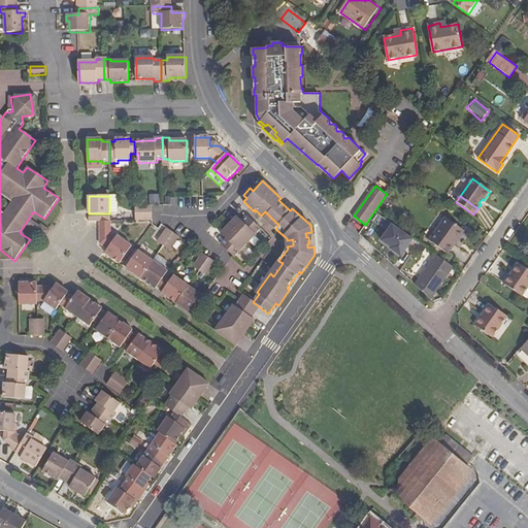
[(20,232),(22,234),(27,227),(36,233),(35,235),(44,241),(51,233),(41,226),(41,228),(31,221),(36,213),(33,211),(20,232)]
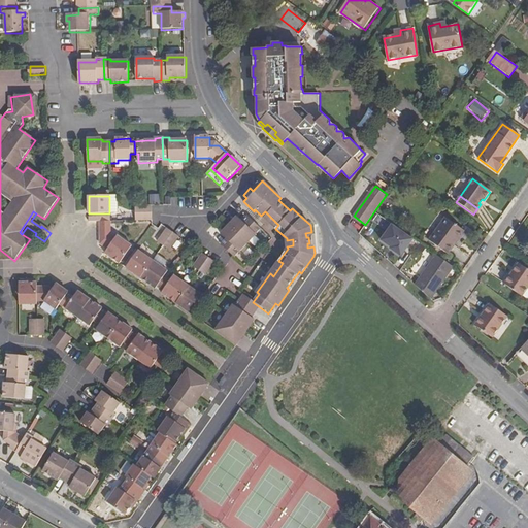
[(261,216),(275,229),(278,225),(265,211),(261,216)]
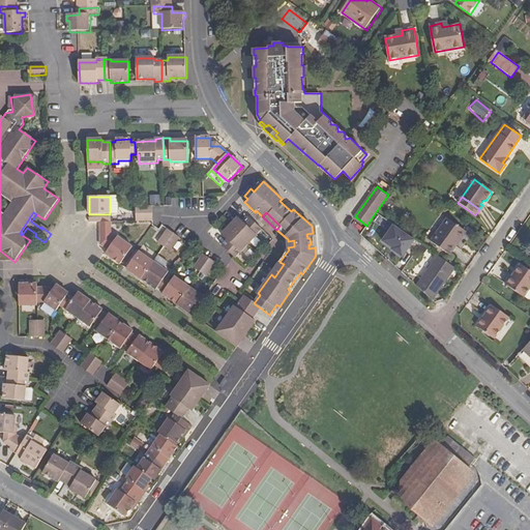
[(376,214),(371,221),(377,225),(381,218),(376,214)]
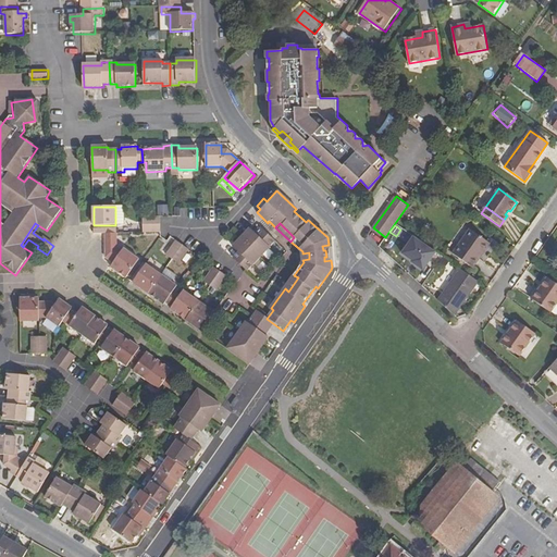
[(238,249),(235,251),(238,255),(234,260),(245,271),(248,273),(275,243),(261,230),(256,236),(254,233),(250,236),(247,233),(235,245),(238,249)]
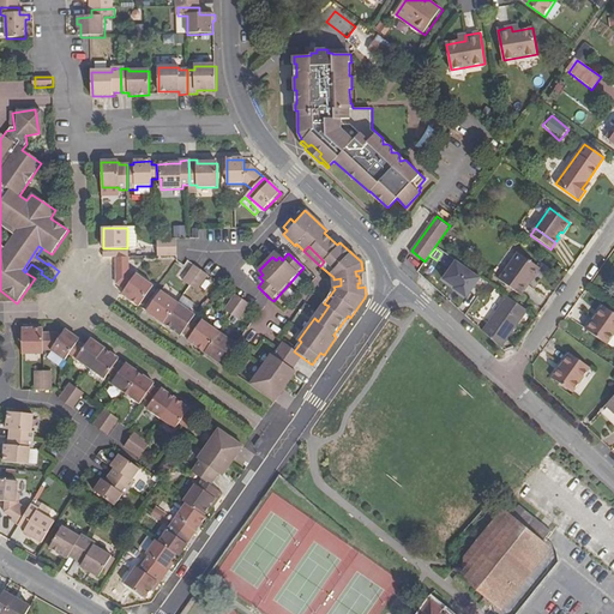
[(539,269),(517,253),(498,280),(521,295),(528,286),(525,283),(529,278),(531,280),(539,269)]
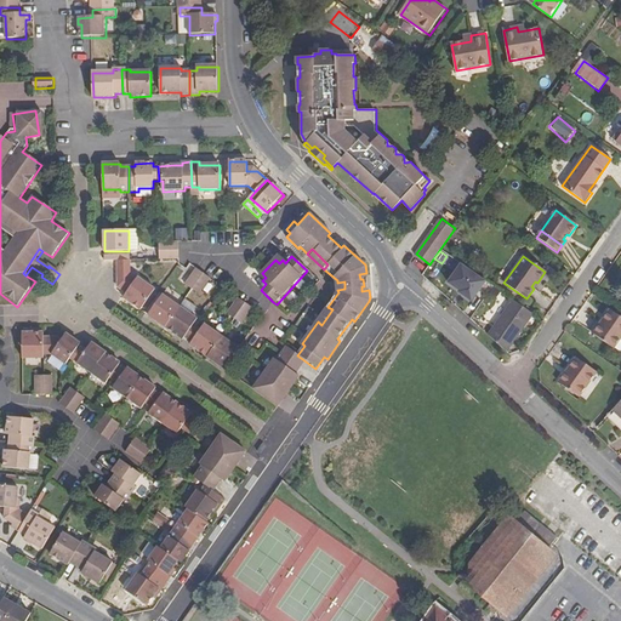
[(120,285),(120,261),(119,261),(117,261),(118,288),(127,295),(130,291),(120,285)]
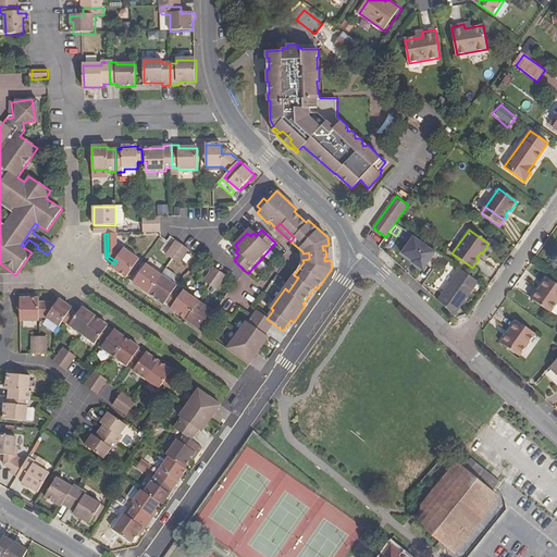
[(116,261),(114,264),(111,268),(127,280),(139,260),(125,249),(122,252),(116,248),(116,234),(108,234),(108,256),(116,261)]
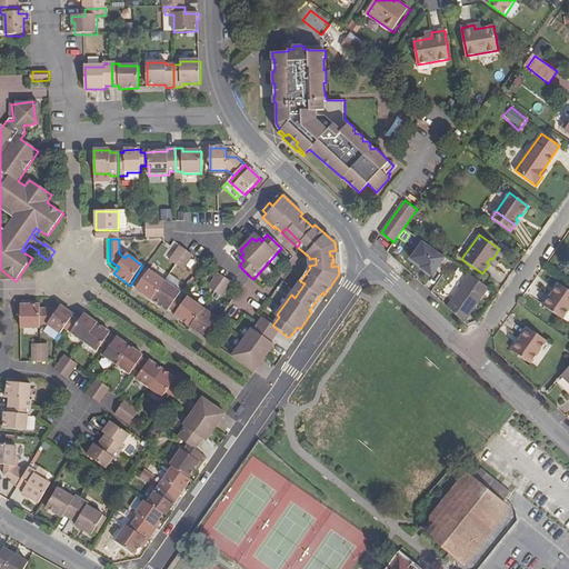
[(445,260),(420,242),(408,261),(418,269),(417,270),(430,279),(445,260)]
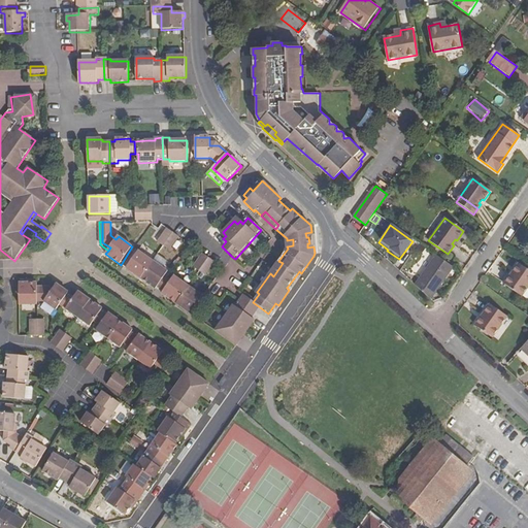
[(164,246),(173,232),(167,228),(158,242),(164,246)]
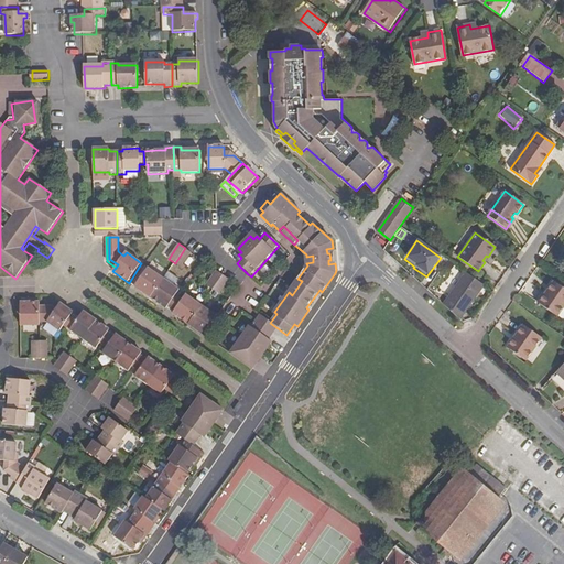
[(185,248),(175,263),(181,268),(192,253),(185,248)]
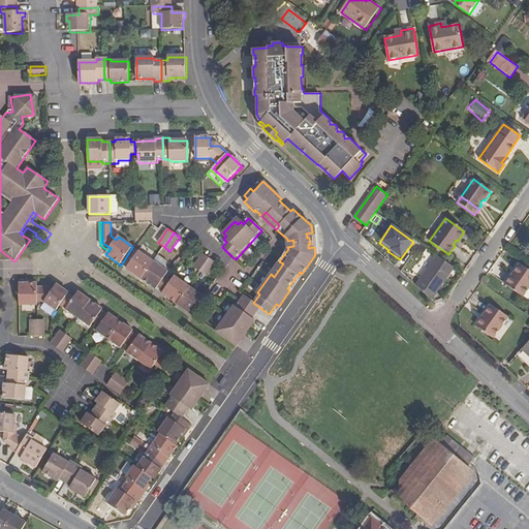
[(142,280),(154,261),(138,251),(126,269),(142,280)]
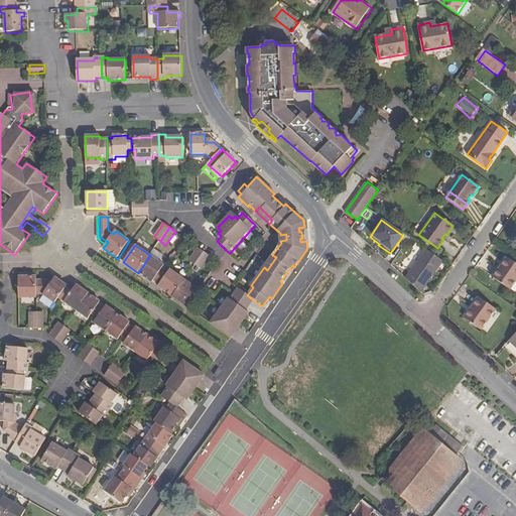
[(404,279),(419,291),(442,261),(422,247),(420,250),(424,253),(404,279)]
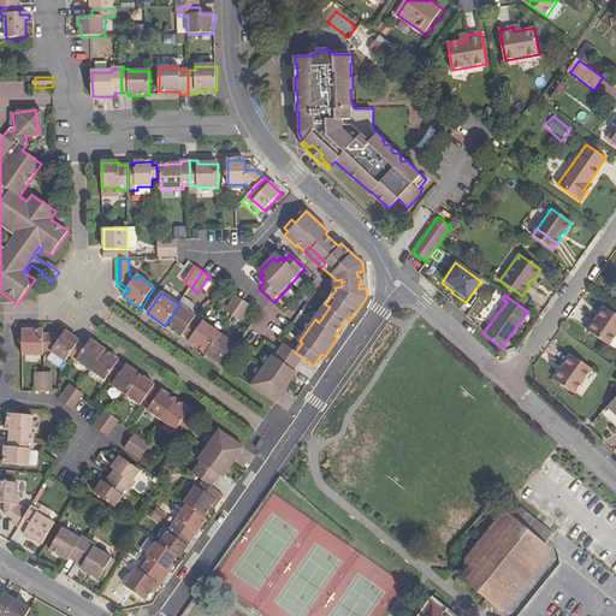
[(232,317),(243,301),(236,296),(225,312),(232,317)]
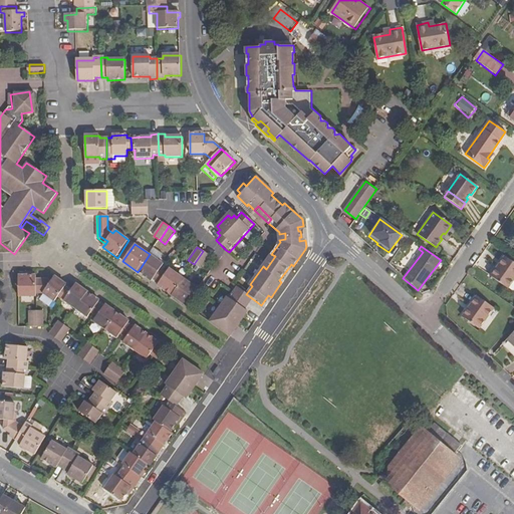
[(203,251),(194,264),(200,268),(209,255),(203,251)]
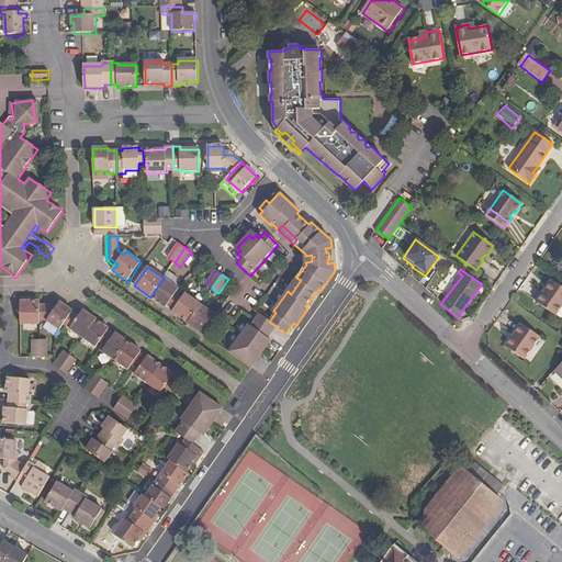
[(171,308),(178,298),(176,295),(179,290),(164,278),(150,298),(166,308),(168,306),(171,308)]
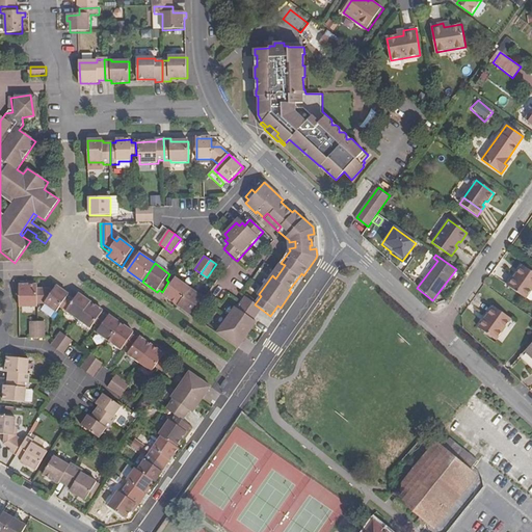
[(281,263),(272,275),(275,278),(285,265),(281,263)]
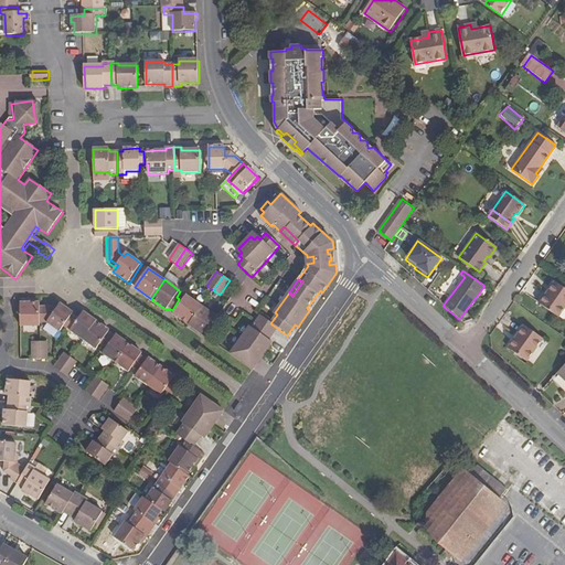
[(564,309),(564,290),(554,283),(539,306),(558,319),(564,309)]
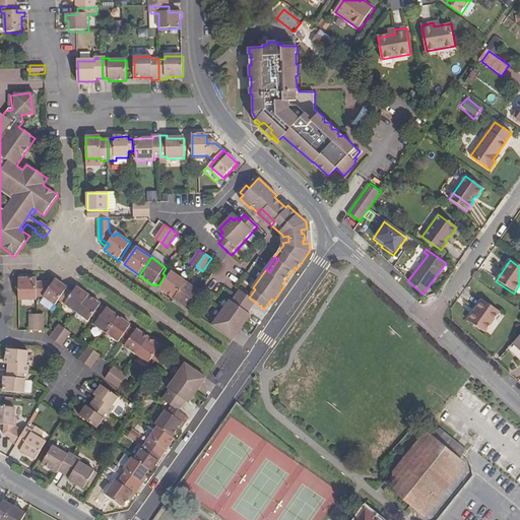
[(174,300),(186,282),(172,271),(168,277),(165,275),(158,285),(160,287),(159,289),(174,300)]
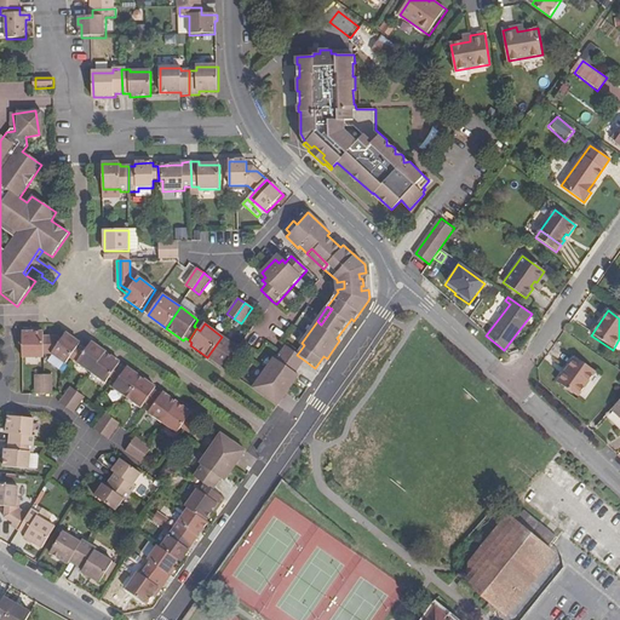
[(45,354),(44,336),(44,333),(23,333),(23,359),(44,359),(45,354)]
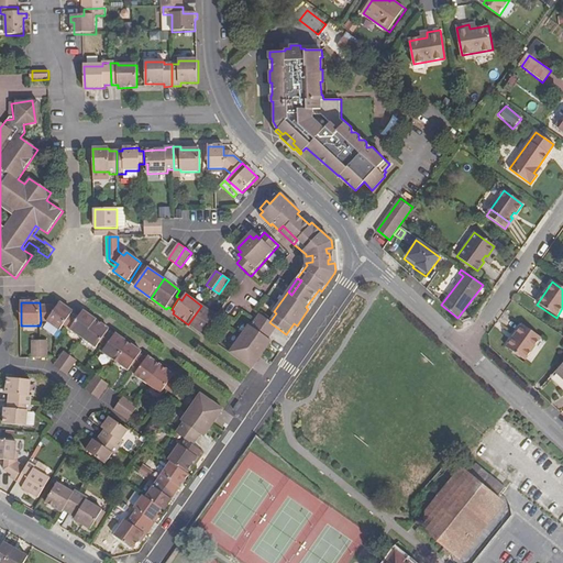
[(65,326),(72,316),(74,312),(62,304),(58,309),(52,305),(40,305),(41,321),(48,321),(62,330),(65,326)]
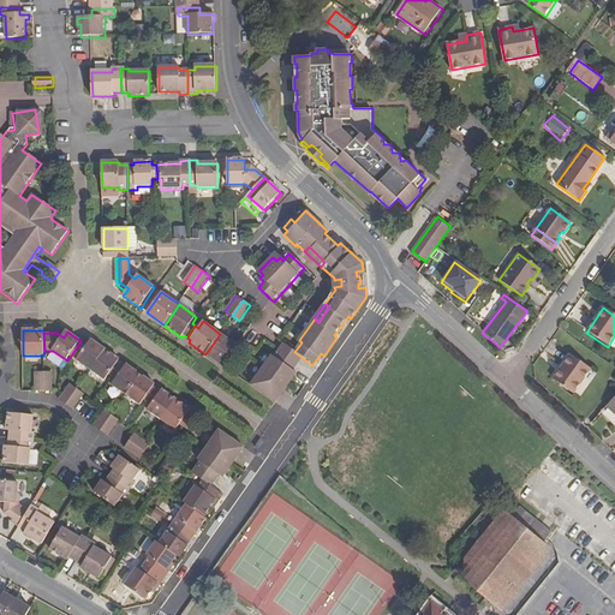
[(220,334),(206,354),(224,366),(238,346),(220,334)]
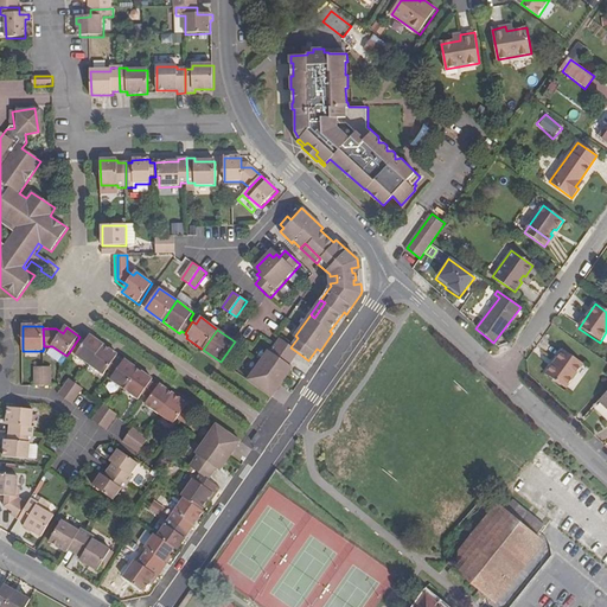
[(90,365),(104,346),(90,336),(87,342),(84,345),(77,356),(90,365)]
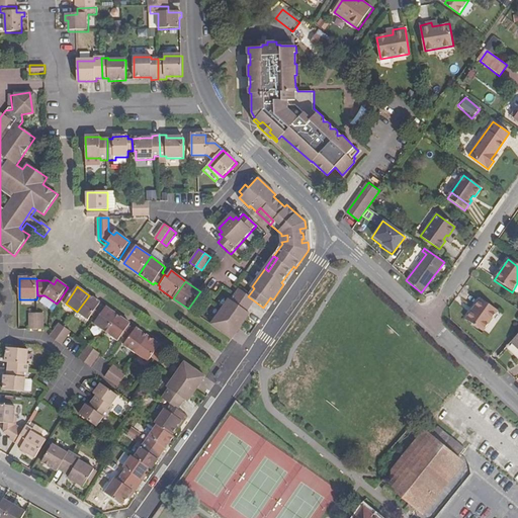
[(63,301),(69,292),(66,290),(60,299),(63,301)]
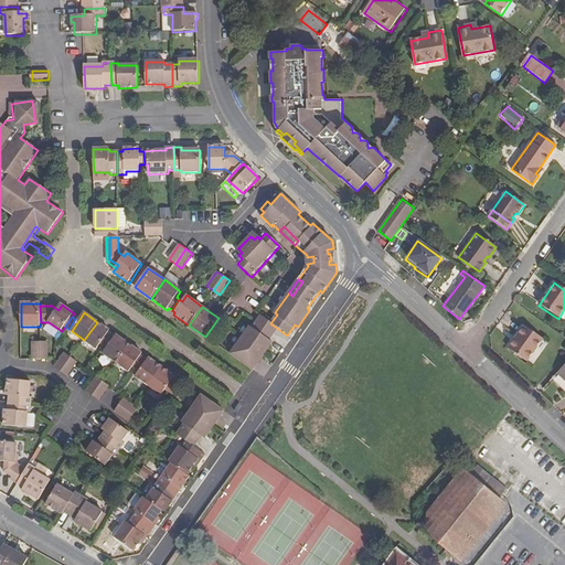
[(278,329),(270,323),(260,317),(257,321),(275,333),(278,329)]
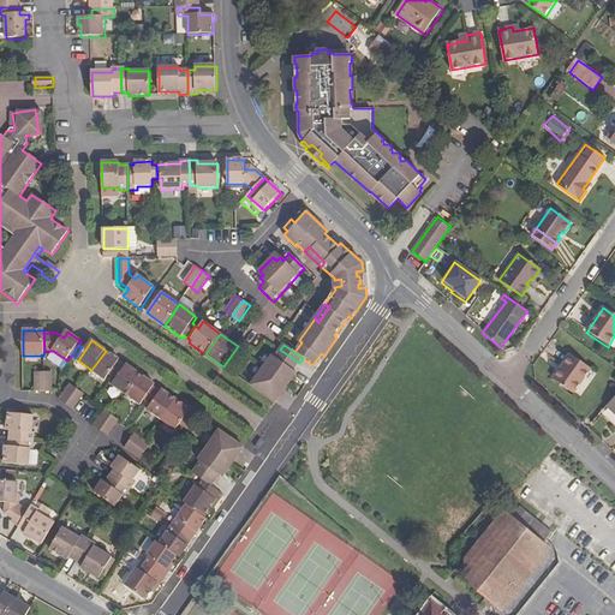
[(78,360),(85,350),(82,347),(75,358),(78,360)]
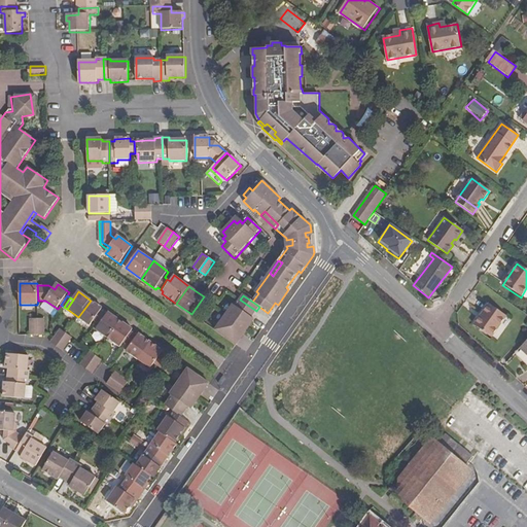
[(249,320),(251,318),(256,311),(240,300),(236,307),(233,305),(214,330),(237,346),(244,336),(253,323),(249,320)]
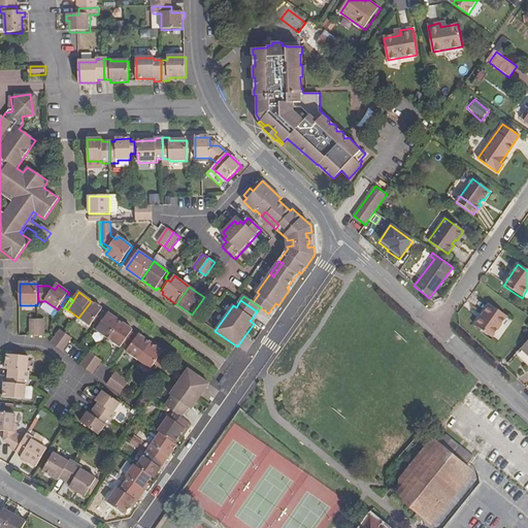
[(95,326),(104,314),(101,311),(102,309),(91,301),(78,318),(91,326),(92,324),(95,326)]
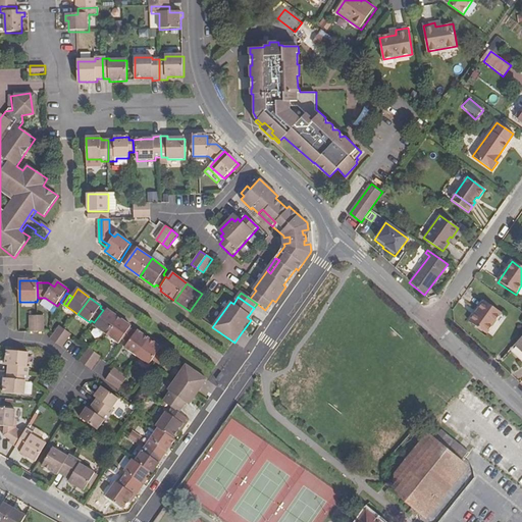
[(502,314),(483,302),(469,322),(486,334),(502,314)]
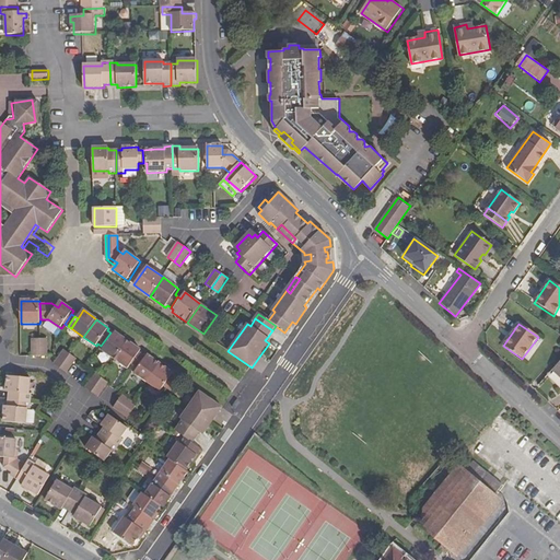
[(115,359),(128,341),(116,334),(114,336),(111,333),(101,346),(103,348),(102,350),(115,359)]
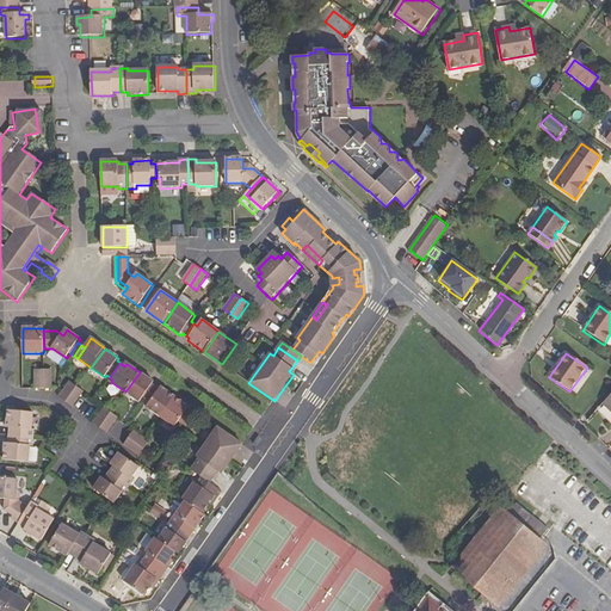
[(144,402),(155,388),(152,386),(154,383),(140,372),(125,392),(140,402),(141,400),(144,402)]
